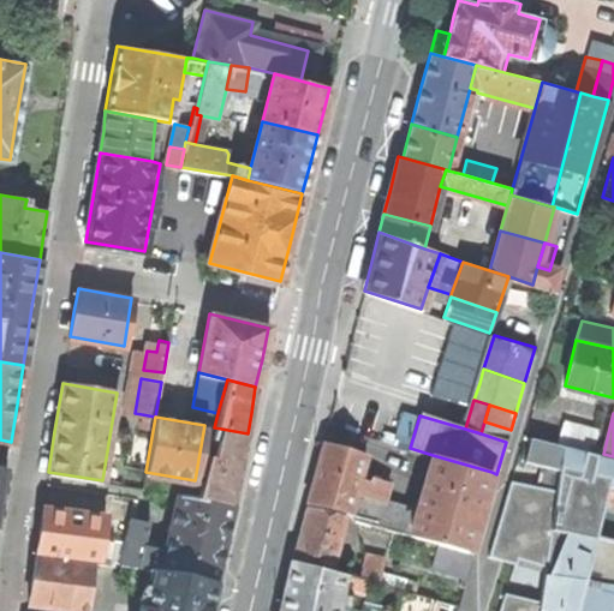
[(562,419),(556,442),(591,450),(597,427),(562,419)]
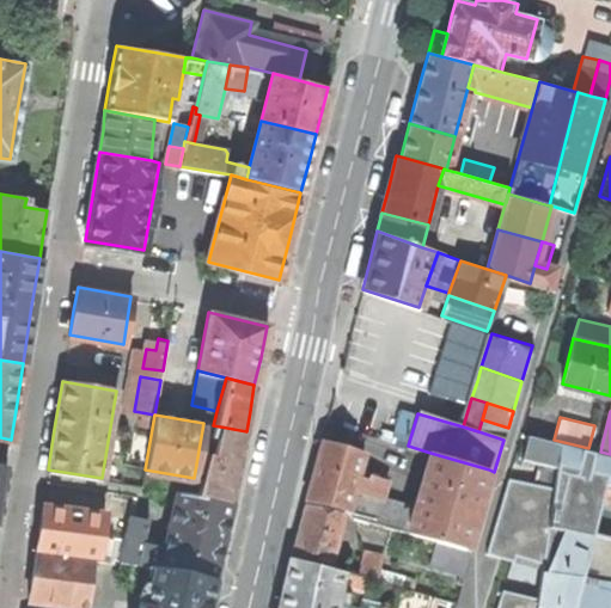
[(503,440),(508,428),(482,419),(478,431),(503,440)]
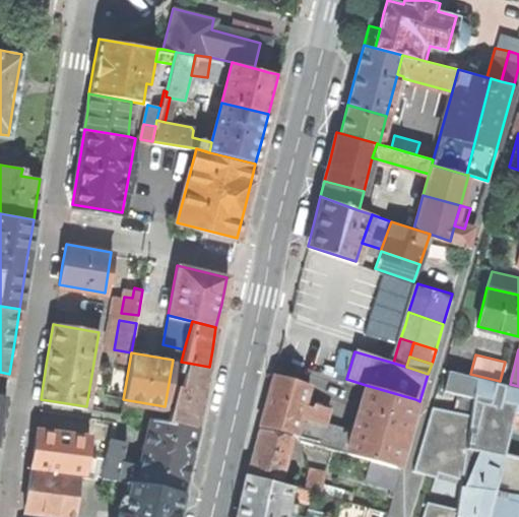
[(170,407),(177,408),(187,363),(181,362),(179,371),(183,372),(180,387),(175,386),(170,407)]
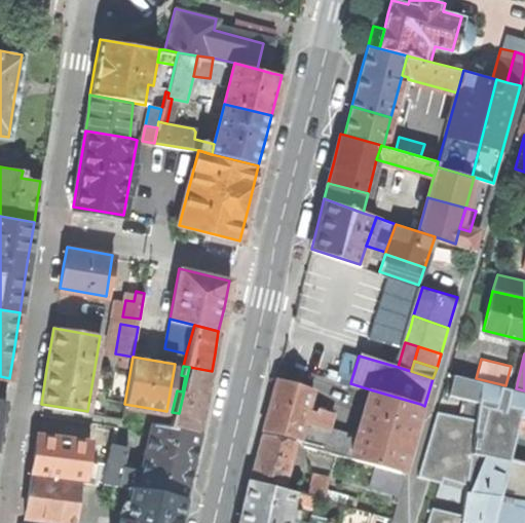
[(176,427),(198,432),(205,400),(212,371),(189,367),(179,413),(176,427)]
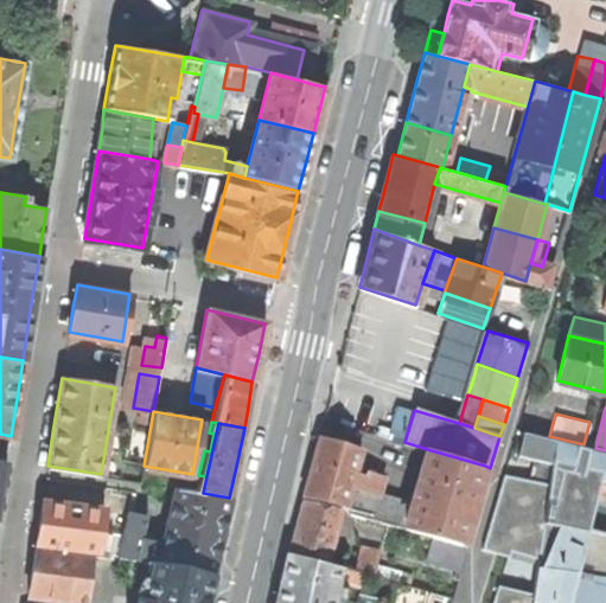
[(537,562),(578,573),(582,552),(588,528),(595,504),(603,478),(605,461),(605,450),(595,448),(584,444),(549,436),(524,429),(517,454),(538,460),(534,481),(502,472),(482,546),(509,553),(510,549),(538,557),(537,562)]
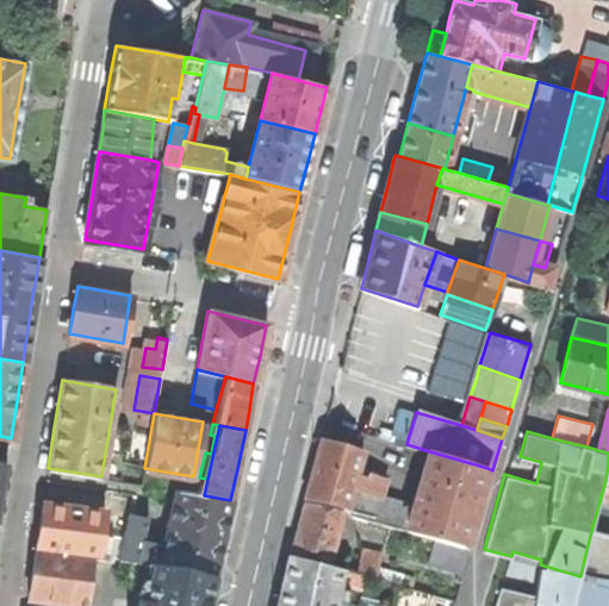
[(314,463),(304,495),(346,507),(356,469),(362,450),(321,438),(314,463)]
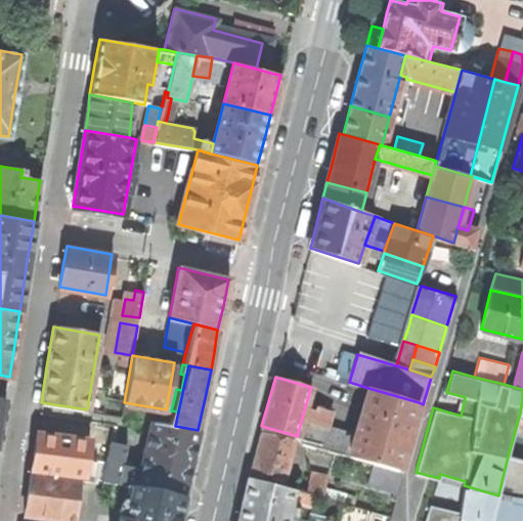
[(355,433),(349,456),(387,466),(399,469),(408,436),(410,437),(412,431),(410,430),(419,402),(368,388),(364,402),(355,433)]
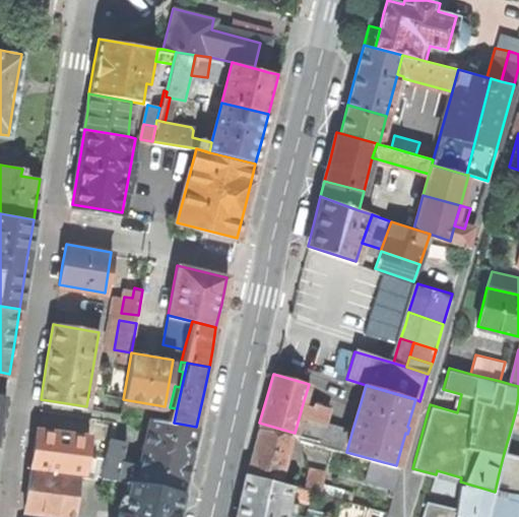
[(311,418),(313,411),(315,403),(304,400),(295,433),(299,438),(318,443),(317,444),(346,452),(352,430),(328,423),(311,418)]
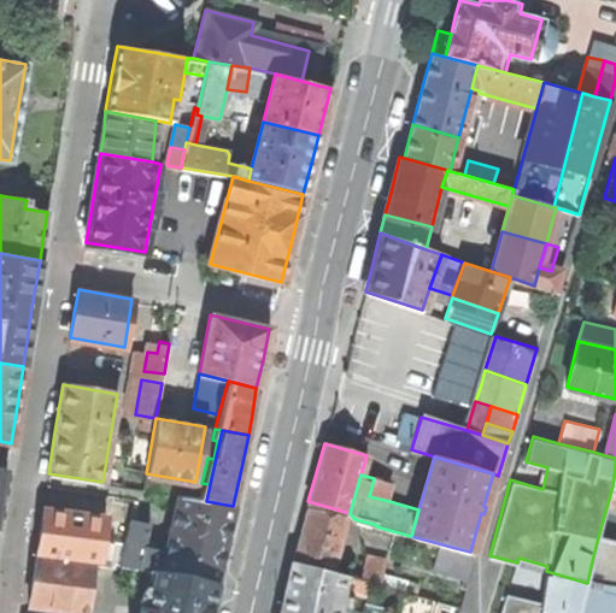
[(374,478),(371,488),(392,494),(394,484),(374,478)]
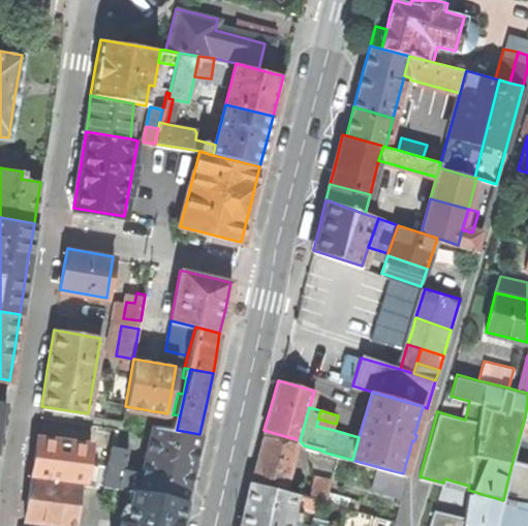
[(316,426),(334,430),(336,424),(318,419),(316,426)]
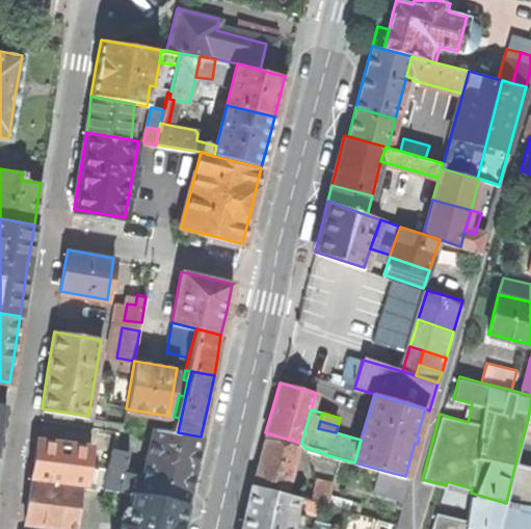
[(145,466),(139,494),(153,495),(186,504),(193,469),(201,437),(178,432),(154,427),(145,466)]
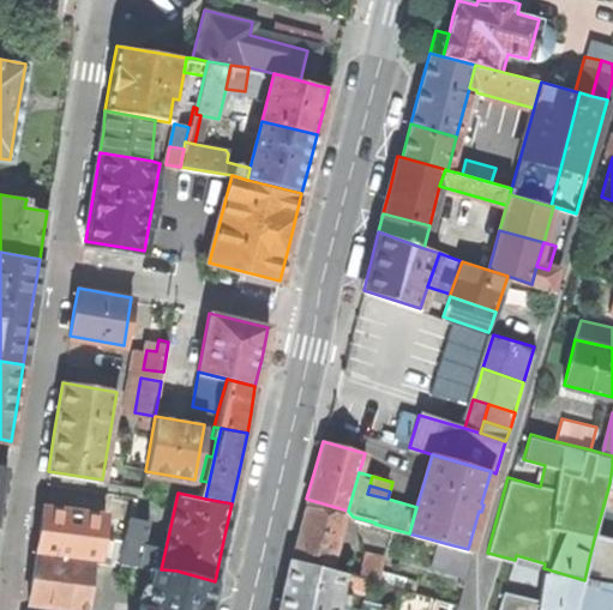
[(92,561),(97,562),(102,530),(104,514),(42,505),(38,527),(35,553),(92,561)]
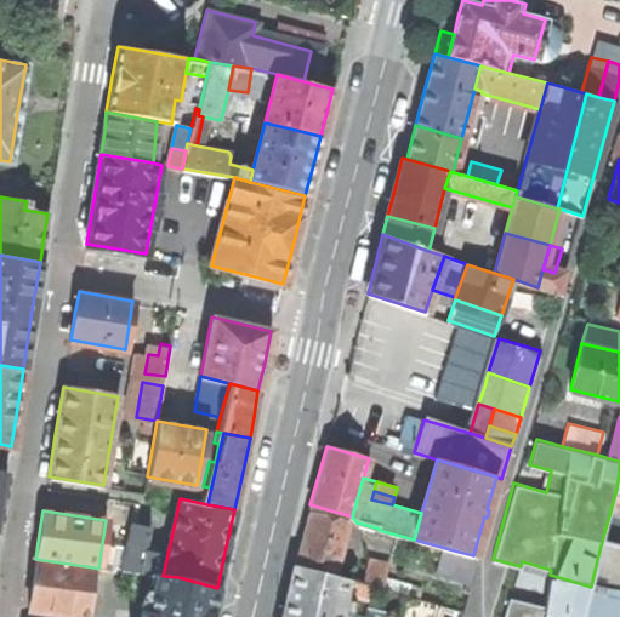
[(296,560),(334,570),(339,552),(347,520),(308,510),(302,533),(296,560)]
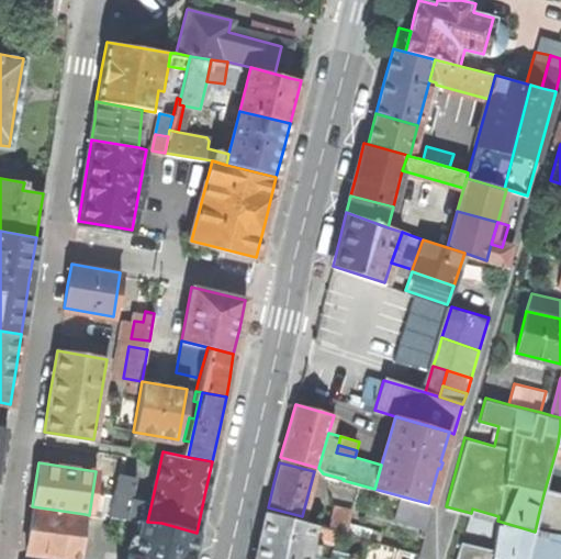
[(116,474),(112,500),(109,517),(123,518),(131,477),(116,474)]
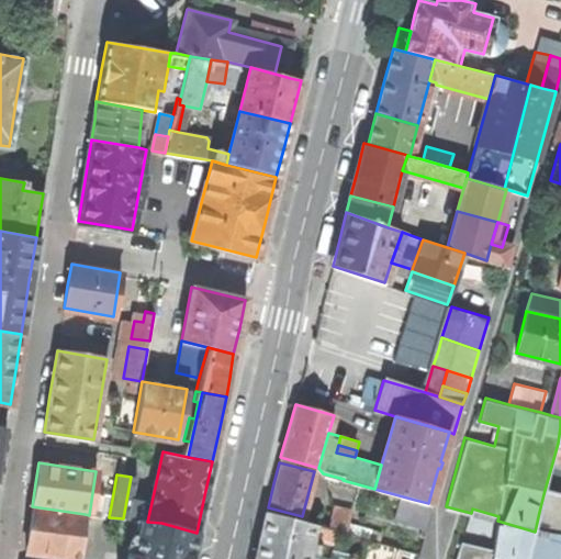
[(96,515),(99,498),(100,487),(93,485),(89,515),(96,515)]
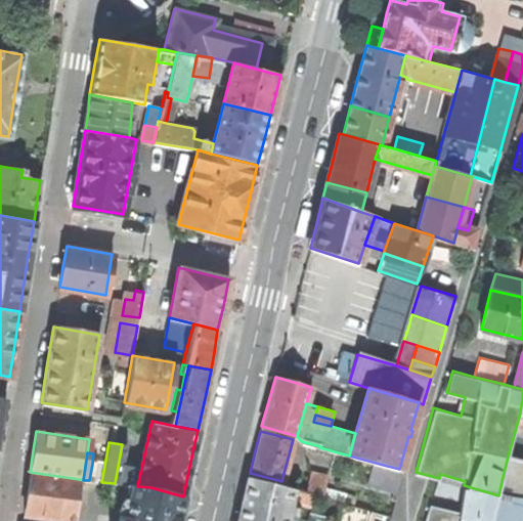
[(137,486),(143,459),(124,453),(118,483),(125,484),(137,486)]
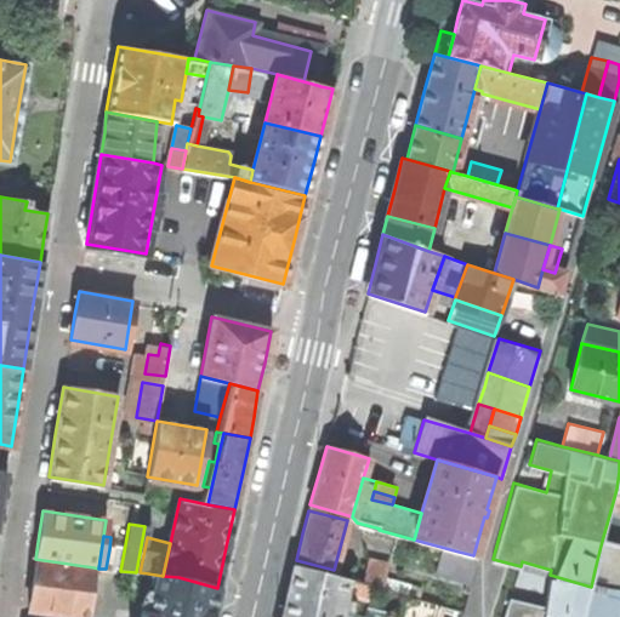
[(619,544),(602,541),(596,565),(619,571),(619,544)]
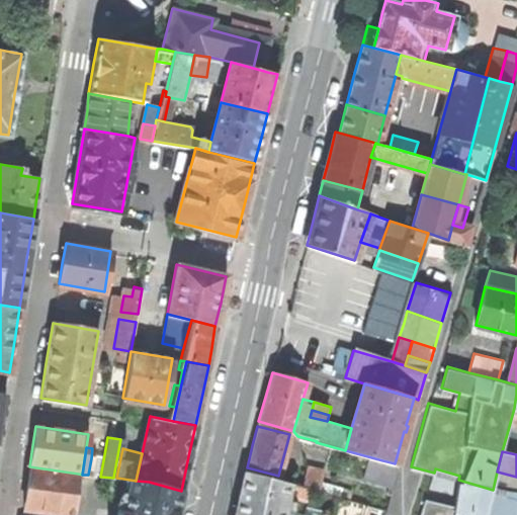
[(91,458),(88,475),(100,477),(103,460),(91,458)]
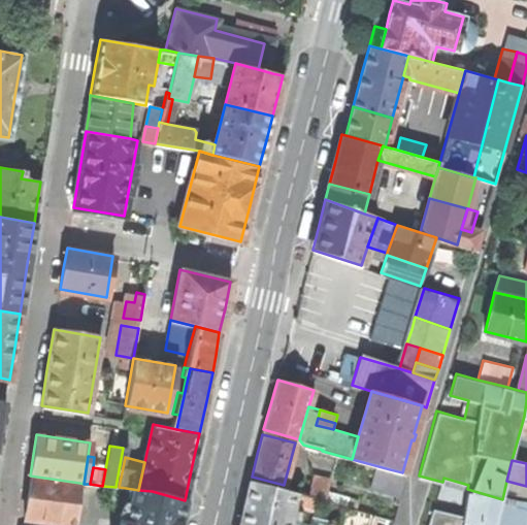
[(330,479),(288,469),(284,485),(283,488),(296,492),(325,499),(330,479)]
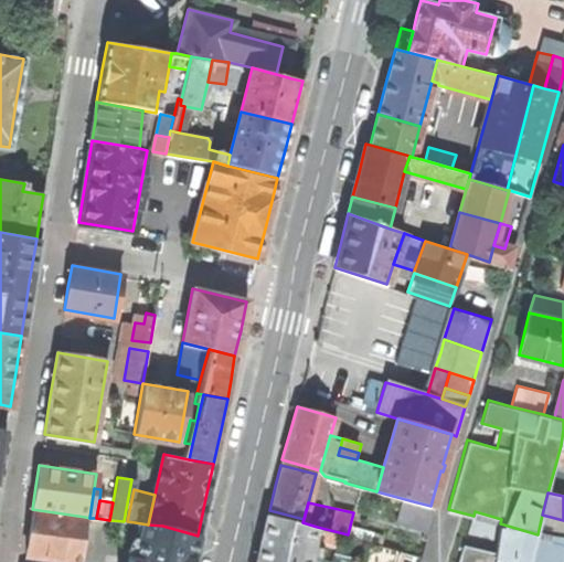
[(431,506),(417,502),(411,523),(428,529),(435,507),(431,506)]
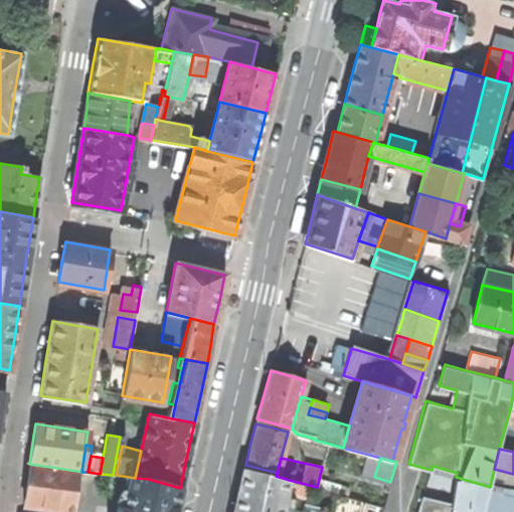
[(77,471),(29,464),(26,484),(24,504),(71,511),(77,471)]
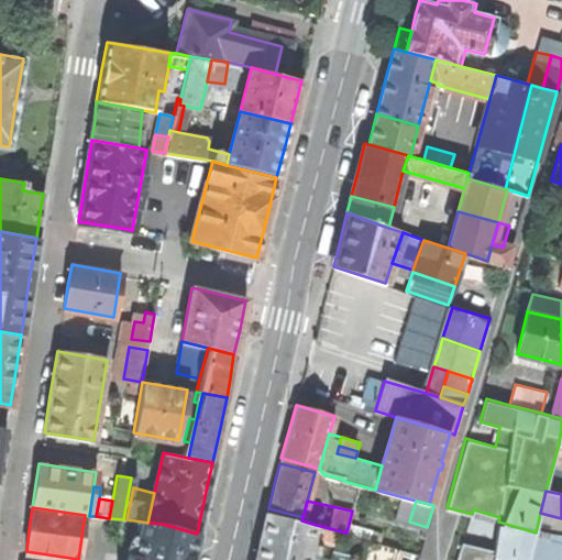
[(306,559),(309,552),(311,544),(316,525),(301,520),(267,513),(259,546),(255,559),(306,559)]
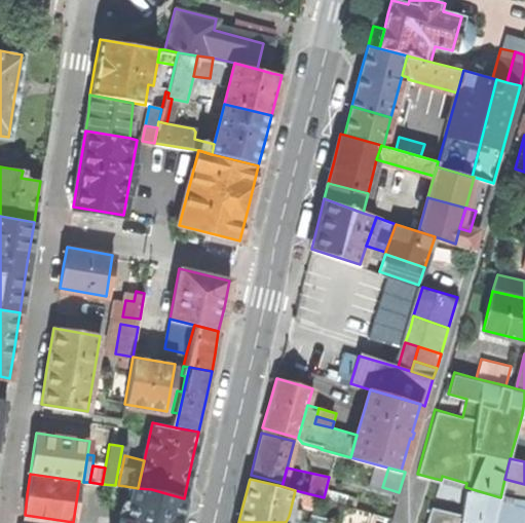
[(494,522),(499,522),(524,522),(524,484),(504,479),(500,497),(494,522)]
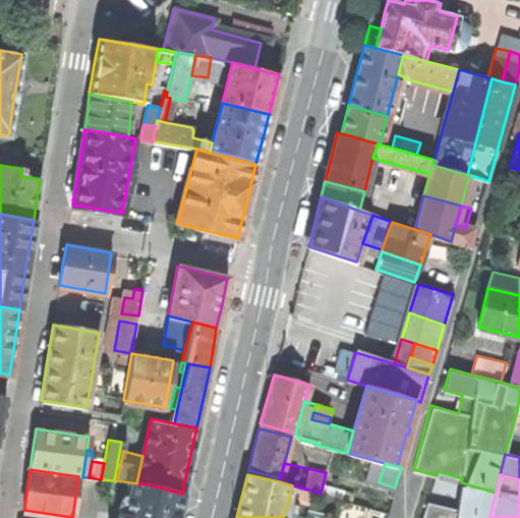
[(124,481),(117,517),(176,517),(182,494),(150,484),(136,483),(124,481)]
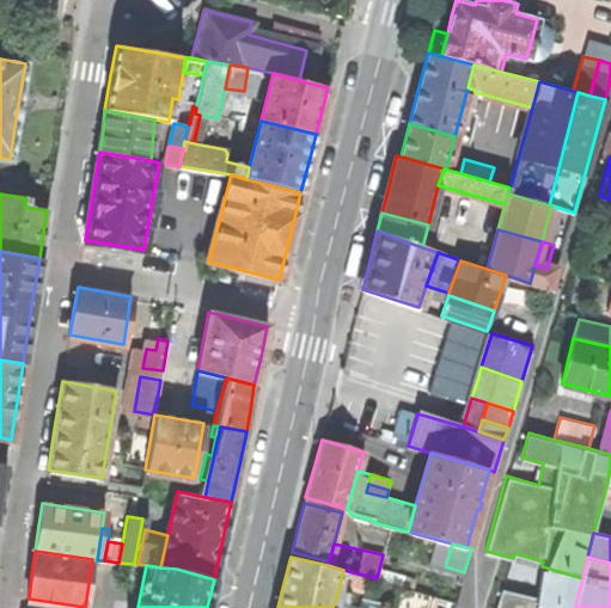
[(574,607),(575,607),(582,578),(542,566),(533,596),(500,587),(494,607),(574,607)]
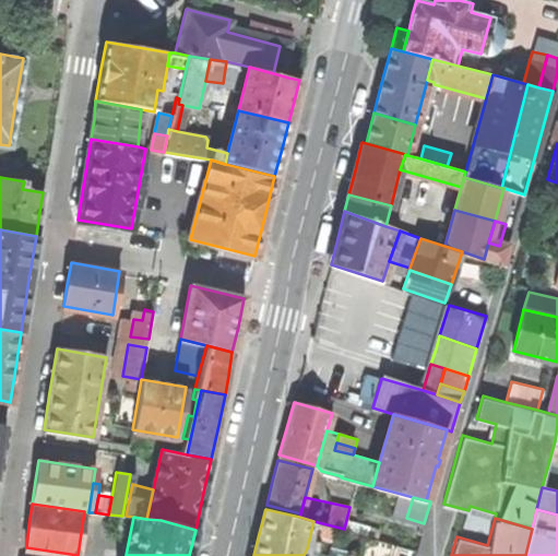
[(361,535),(355,555),(390,555),(394,544),(361,535)]
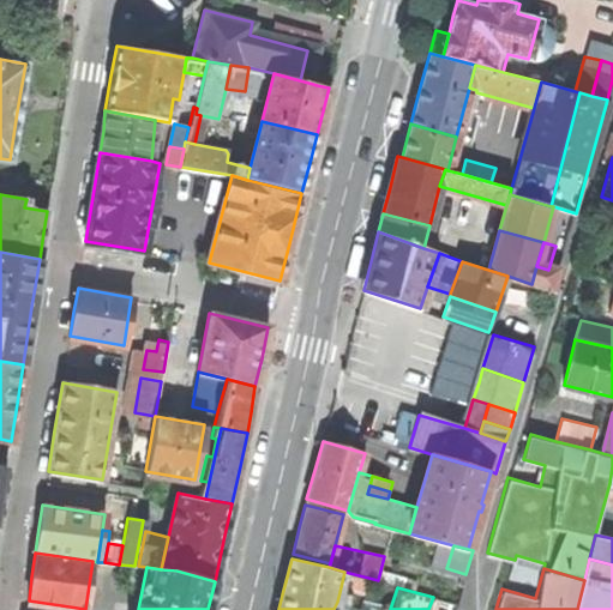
[(348,595),(340,592),(337,602),(346,604),(348,595)]
